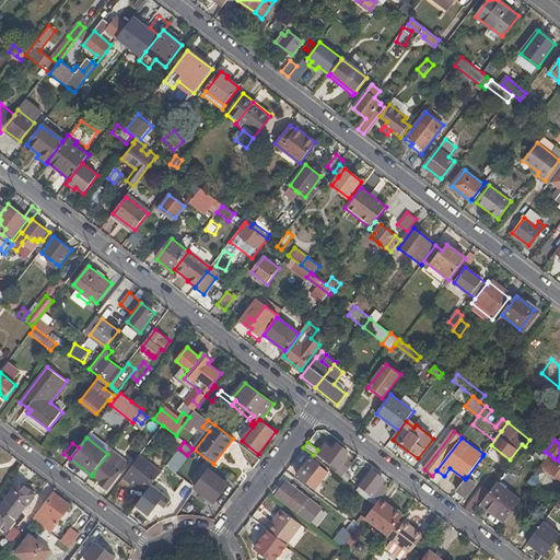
[(341,478),(352,464),(347,459),(348,457),(346,455),(348,452),(338,443),(334,450),(326,444),(319,453),(321,455),(319,456),(325,461),(326,458),(337,467),(334,471),(341,478)]
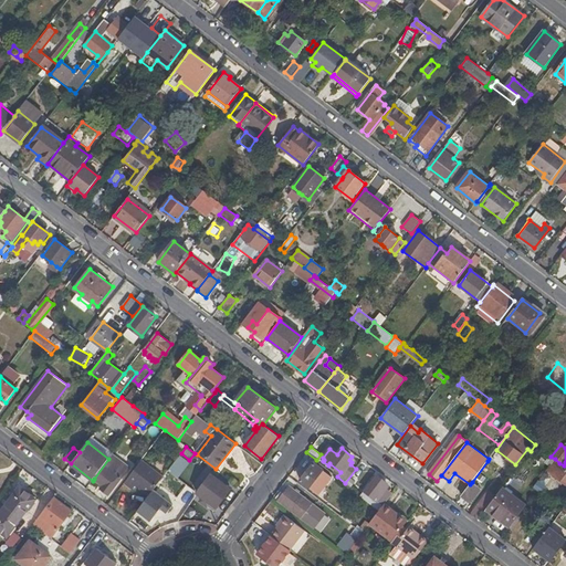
[(108,459),(94,479),(103,485),(101,489),(108,494),(128,468),(112,456),(108,459)]
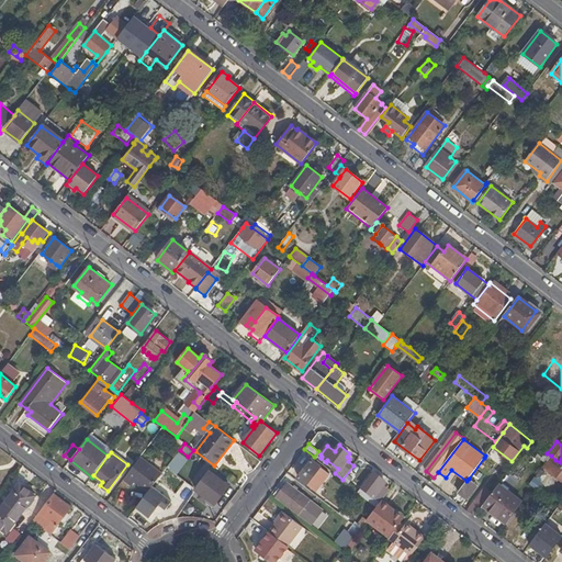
[(561,467),(554,462),(555,460),(551,456),(542,468),(561,482),(561,467)]
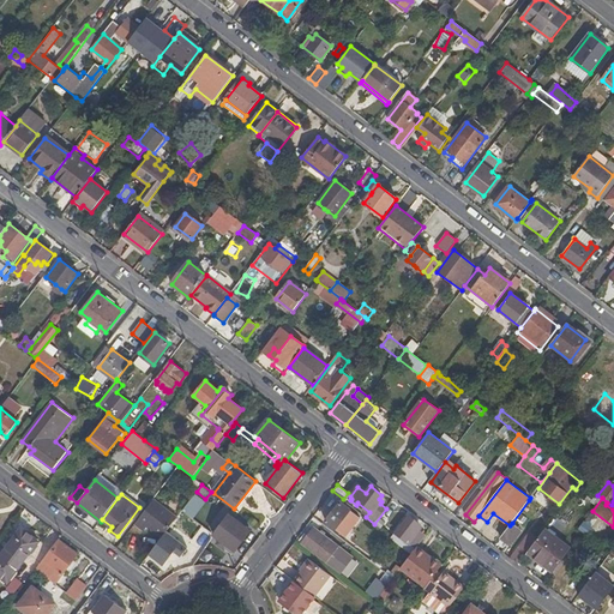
[(154,499),(134,524),(143,530),(146,525),(162,537),(166,531),(176,517),(154,499)]
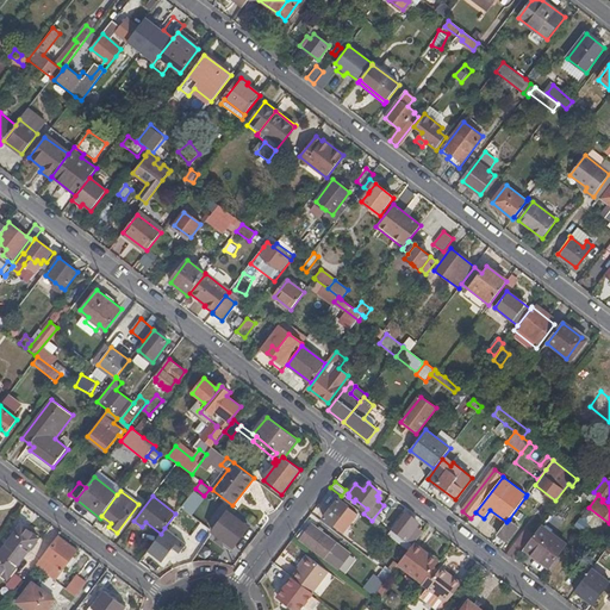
[(337,498),(323,518),(342,533),(358,514),(337,498)]
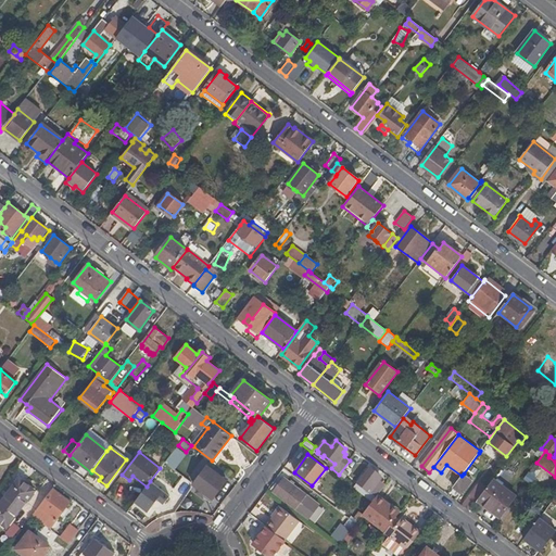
[(226,480),(207,466),(192,484),(212,498),(226,480)]
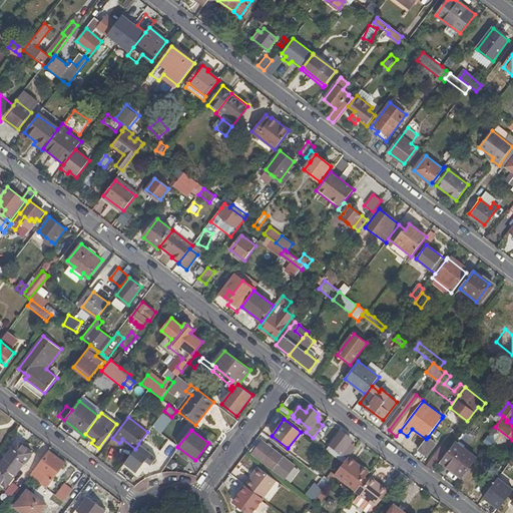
[(348,457),(354,449),(349,445),(350,444),(347,442),(350,438),(342,431),(331,445),(343,454),(347,458),(348,457)]
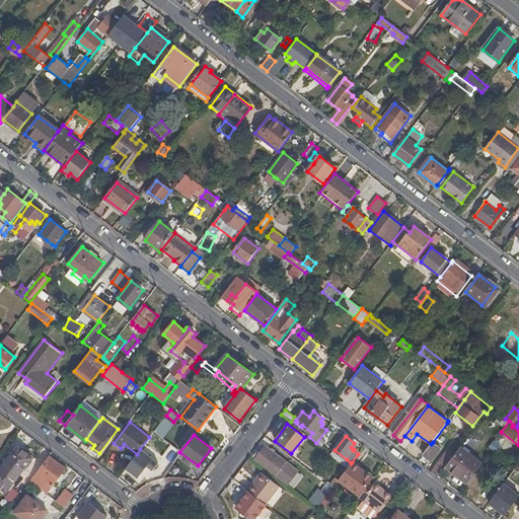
[(441,447),(433,442),(431,444),(423,454),(431,460),(441,447)]
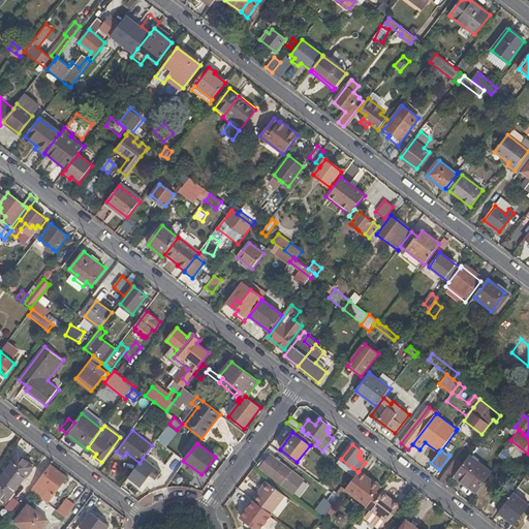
[(291,470),(271,454),(260,468),(281,485),(291,470)]
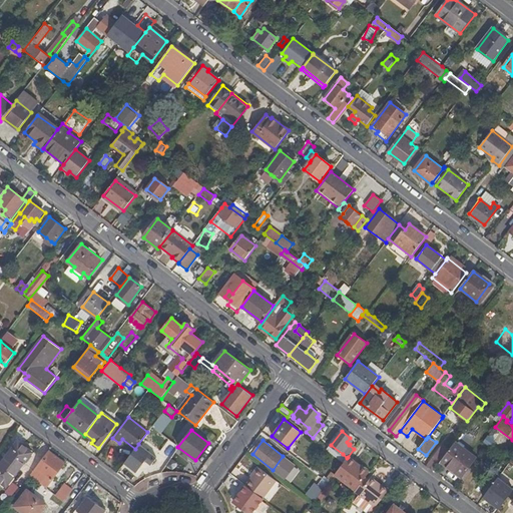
[(31,452),(17,442),(0,463),(0,481),(5,486),(31,452)]
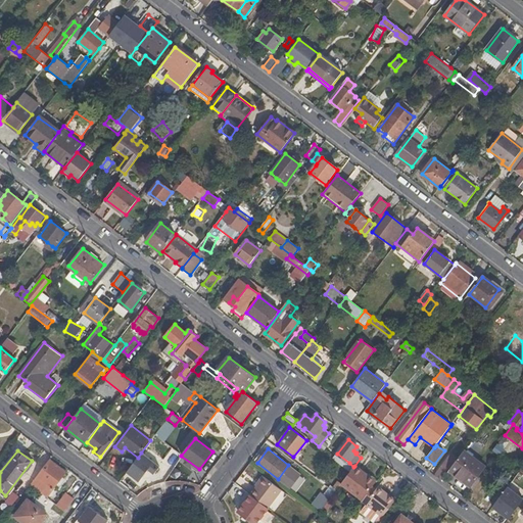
[(457,460),(448,470),(470,486),(485,467),(464,450),(457,460)]
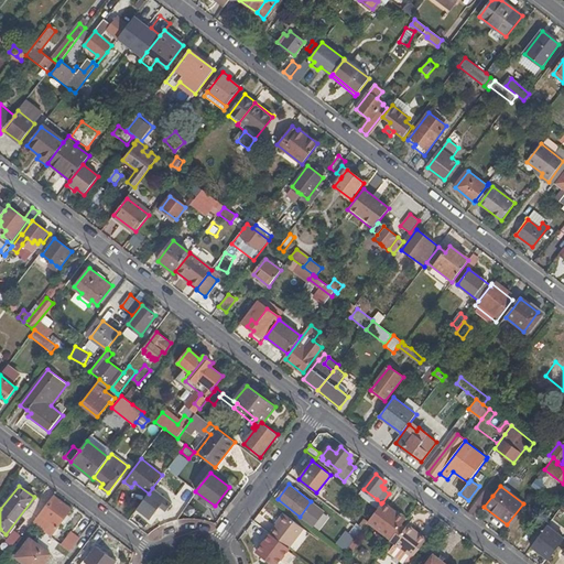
[(173,503),(152,488),(149,494),(136,511),(150,521),(159,508),(165,512),(173,503)]
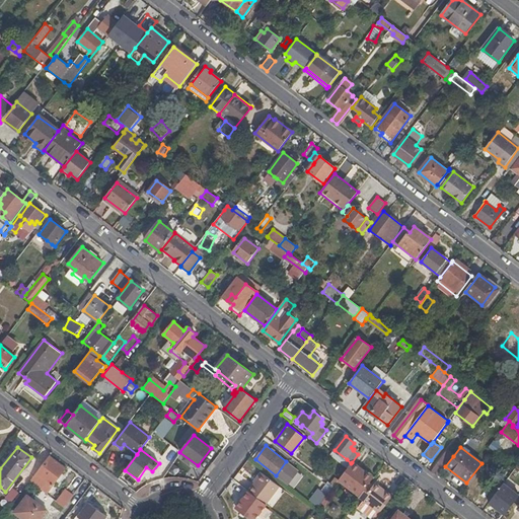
[(431,472),(438,477),(445,466),(453,456),(447,451),(431,472)]
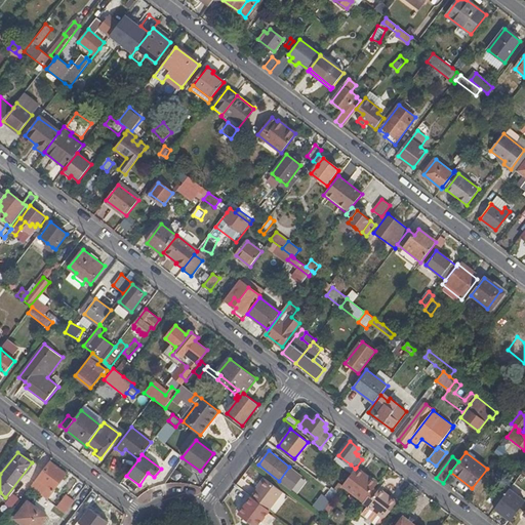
[(49,460),(30,487),(40,495),(47,486),(52,491),(67,474),(49,460)]
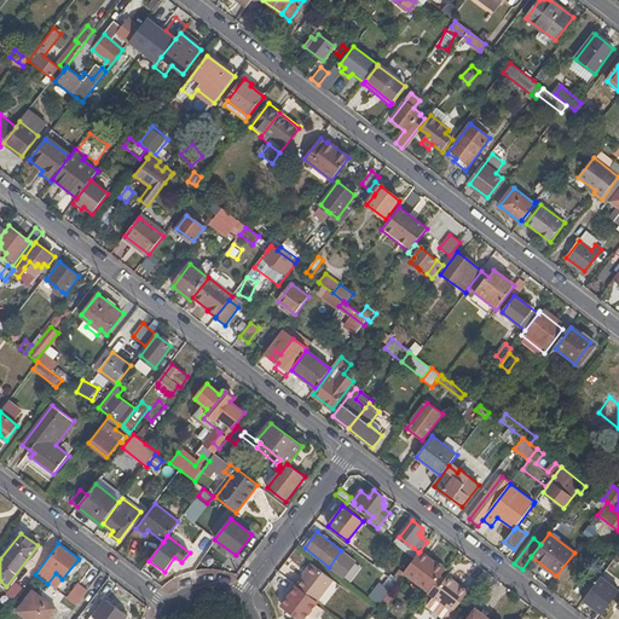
[(409,554),(415,557),(418,553),(414,548),(409,554)]
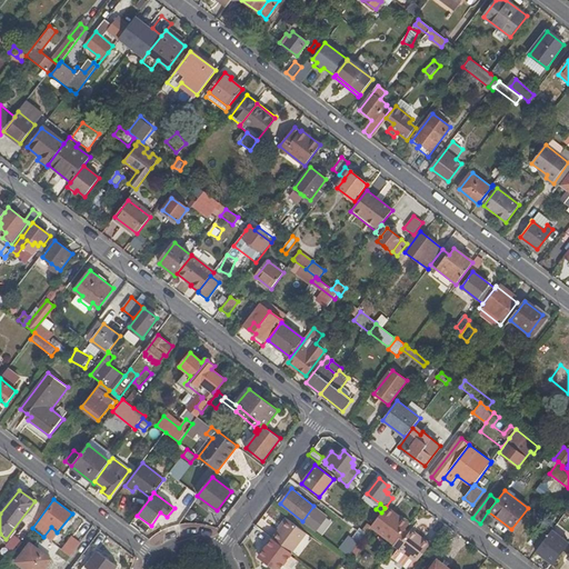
[(175,519),(180,521),(188,507),(182,505),(175,519)]
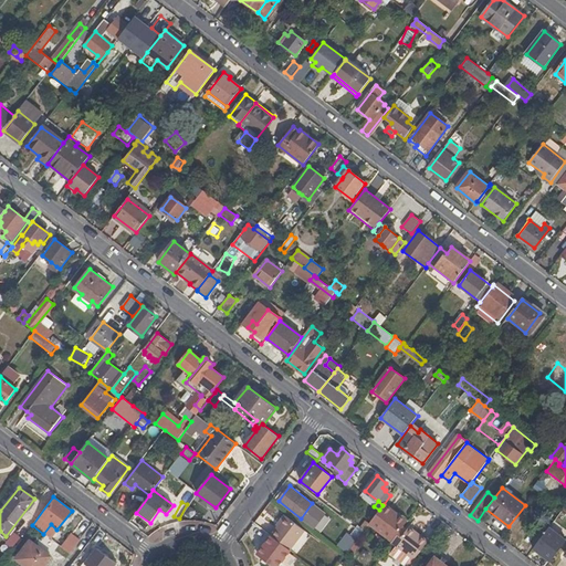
[(394,516),(397,513),(384,504),(383,505),(379,510),(369,524),(392,542),(405,525),(394,516)]
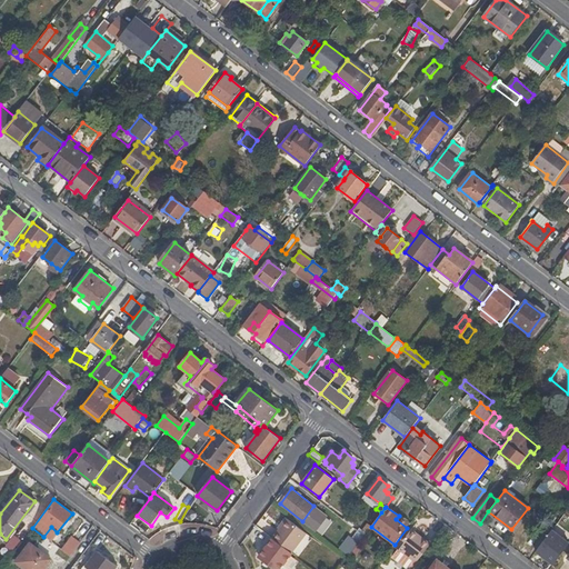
[(408,527),(410,525),(399,516),(396,519),(407,528),(408,527)]
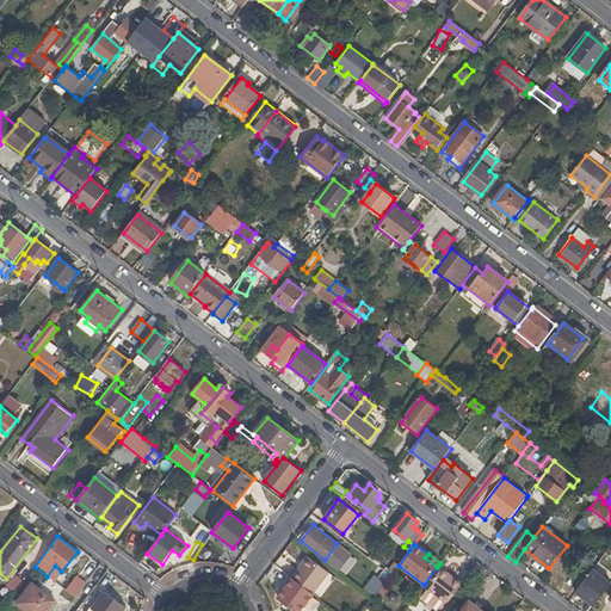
[(297,567),(300,568),(308,556),(306,555),(297,567)]
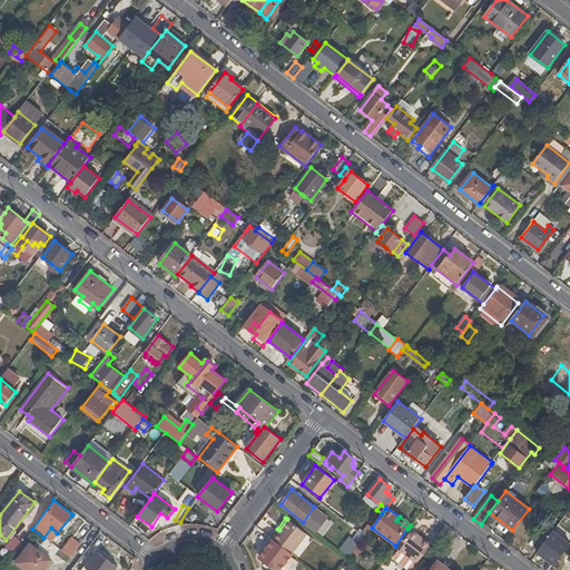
[(273,539),(292,553),(306,533),(287,519),(279,530),(273,539)]
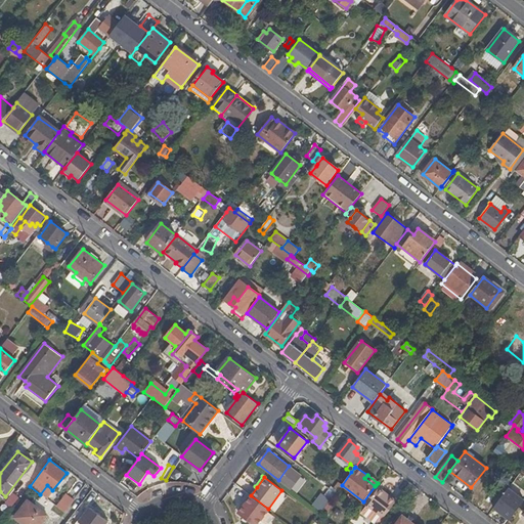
[(380,488),(376,485),(375,486),(363,501),(362,503),(366,506),(378,491),(380,488)]
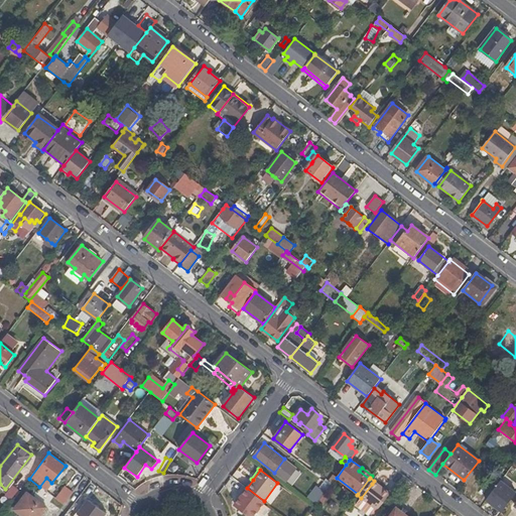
[(486,498),(502,511),(515,494),(515,493),(500,480),(486,498)]
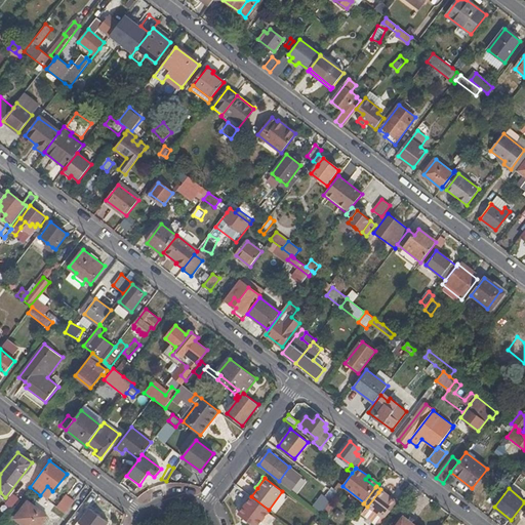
[(375,524),(379,524),(398,502),(387,494),(385,497),(378,492),(367,507),(368,507),(362,515),(375,524)]
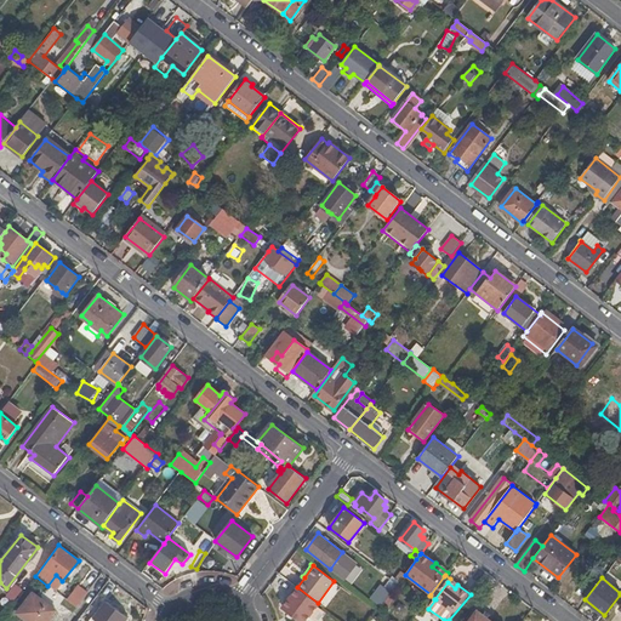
[(387,591),(380,586),(375,593),(381,598),(387,591)]
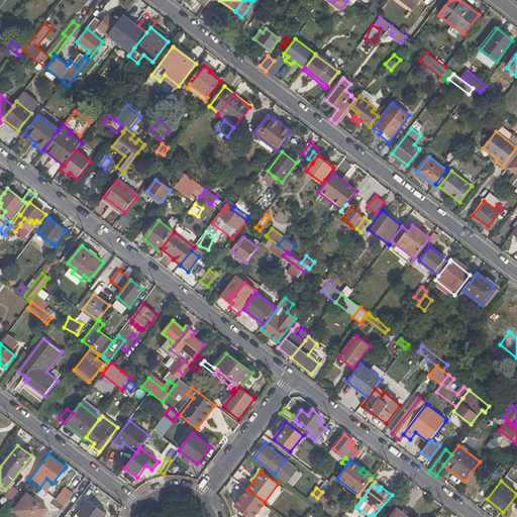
[(64,506),(72,495),(66,489),(57,500),(64,506)]
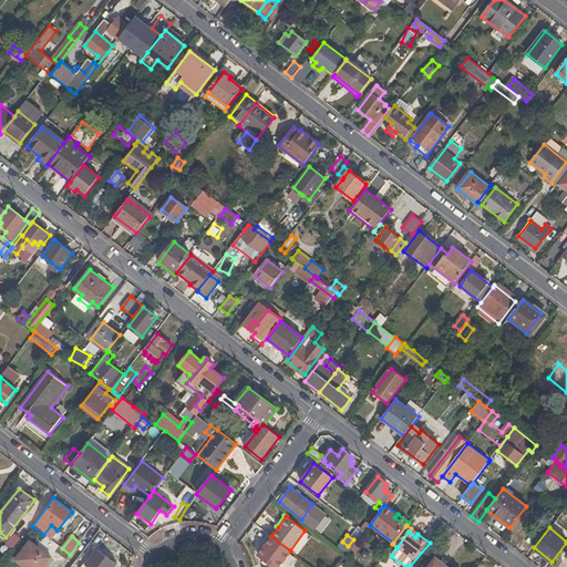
[(272,566),(279,566),(291,552),(290,550),(271,536),(258,555),(272,566)]
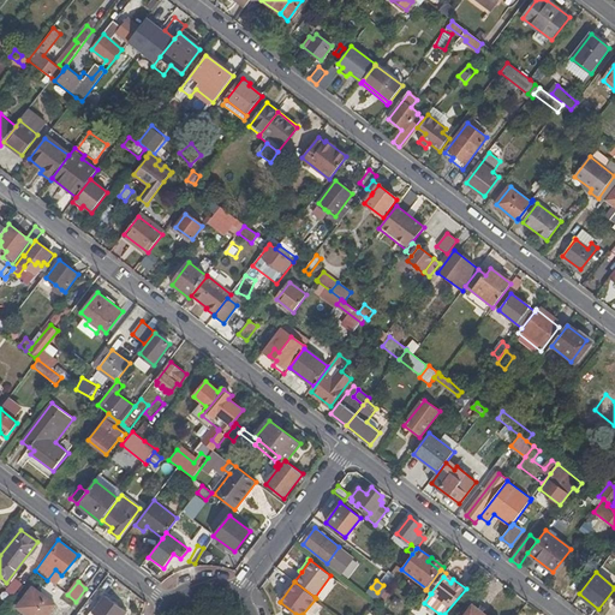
[(27,614),(46,614),(55,604),(33,587),(17,608),(27,614)]
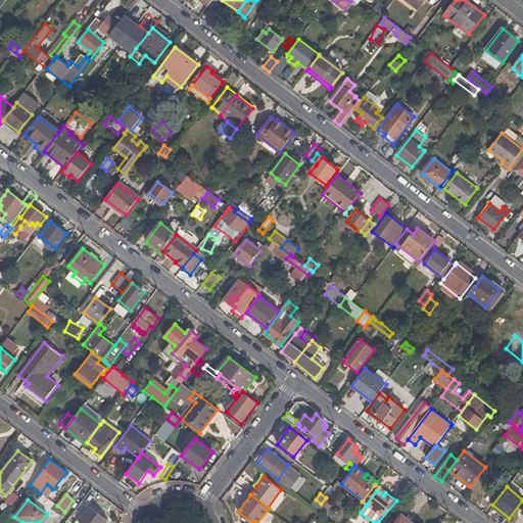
[(105,522),(108,519),(90,506),(78,520),(82,522),(105,522)]
